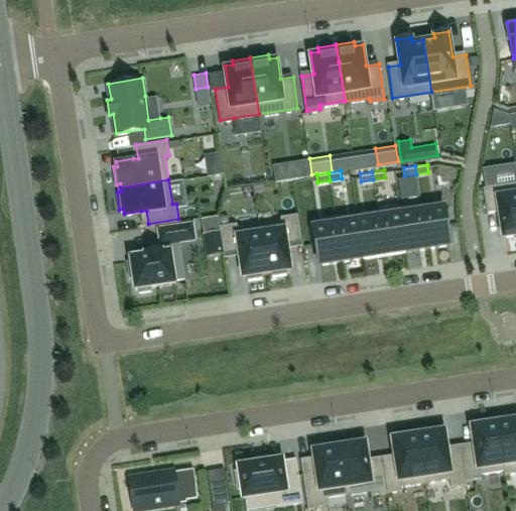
[(503,235),(515,233),(515,180),(483,185),(487,210),(499,209),(503,235)]
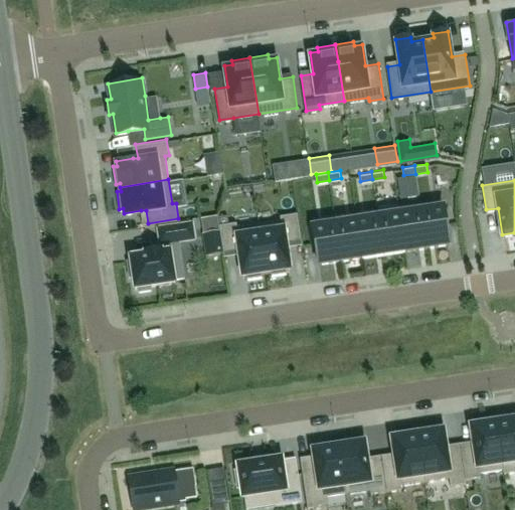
[(444,204),(420,207),(426,246),(449,242),(444,204)]
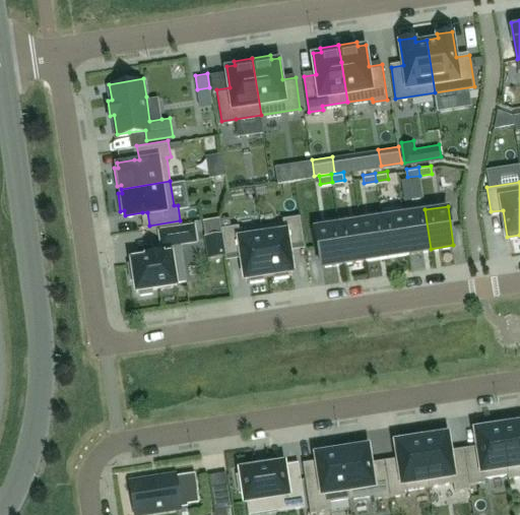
[(409,252),(431,249),(425,209),(403,213),(409,252)]
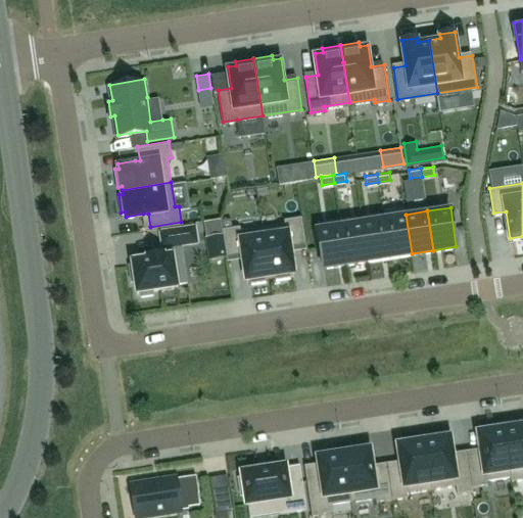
[(285,222),(263,225),(271,275),(275,274),(275,278),(291,276),(290,272),(294,271),(290,244),(305,242),(301,215),(285,218),(285,222)]
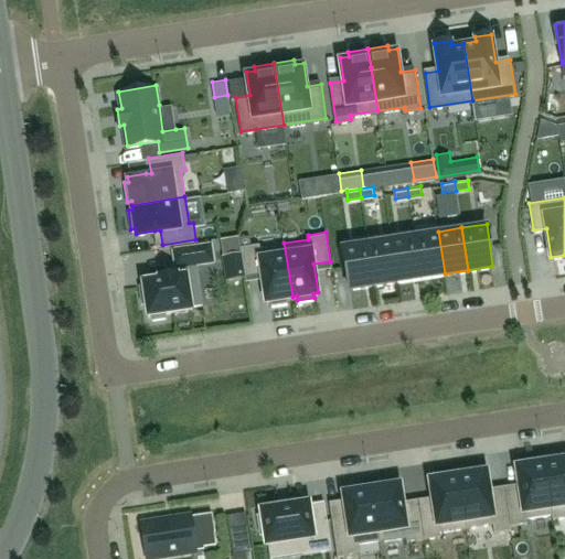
[(422,277),(445,273),(438,232),(415,235),(422,277)]
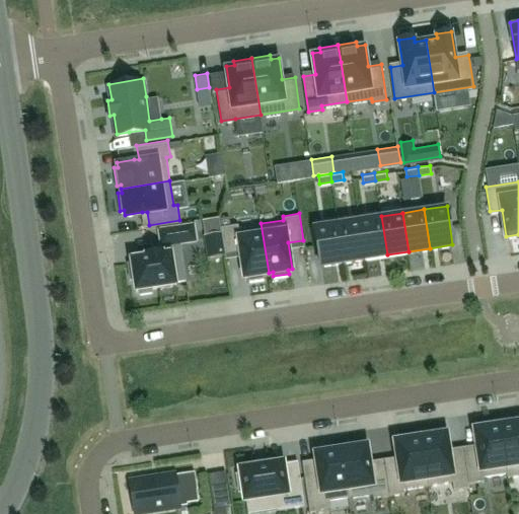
[(360,219),(365,258),(387,254),(381,216),(360,219)]
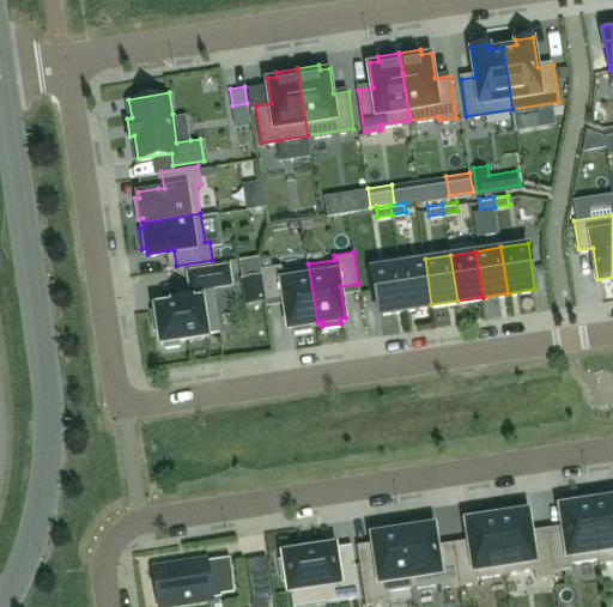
[(425,259),(399,262),(406,308),(431,304),(425,259)]
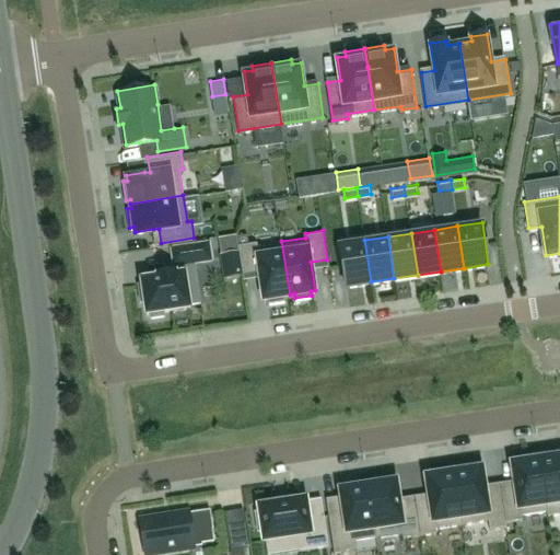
[(371,281),(364,240),(340,244),(347,286),(371,281)]
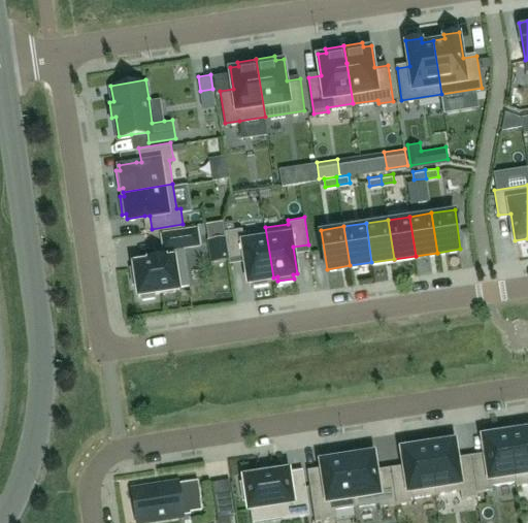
[(138,292),(138,294),(140,294),(140,293),(141,293),(142,297),(155,295),(155,291),(177,288),(179,288),(179,286),(178,285),(189,283),(184,244),(199,242),(197,227),(162,232),(165,248),(169,247),(171,256),(166,256),(166,254),(164,255),(151,257),(150,257),(149,257),(149,259),(135,261),(135,260),(133,261),(133,263),(134,263),(134,265),(130,266),(132,283),(136,282),(138,292)]
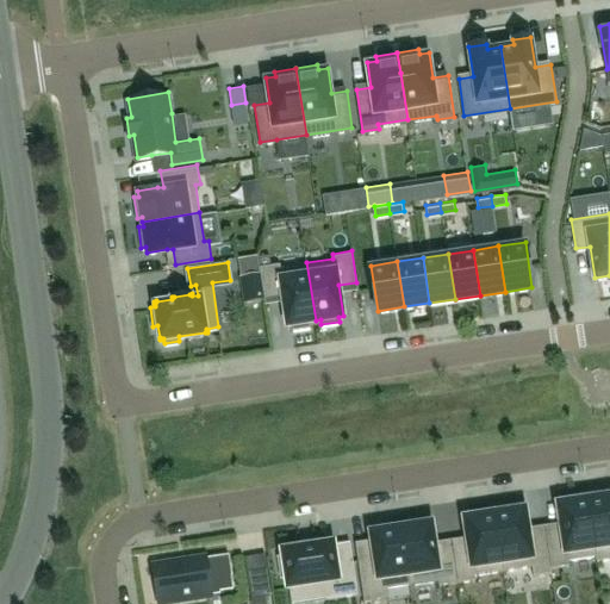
[(316,321),(306,262),(280,267),(279,262),(260,265),(265,297),(282,293),(287,325),(292,324),(292,329),(311,327),(311,322),(316,321)]
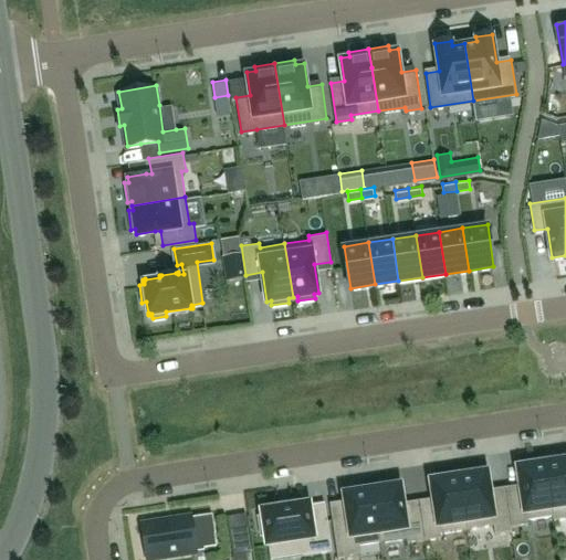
[(216,278),(217,292),(250,289),(249,276),(216,278)]
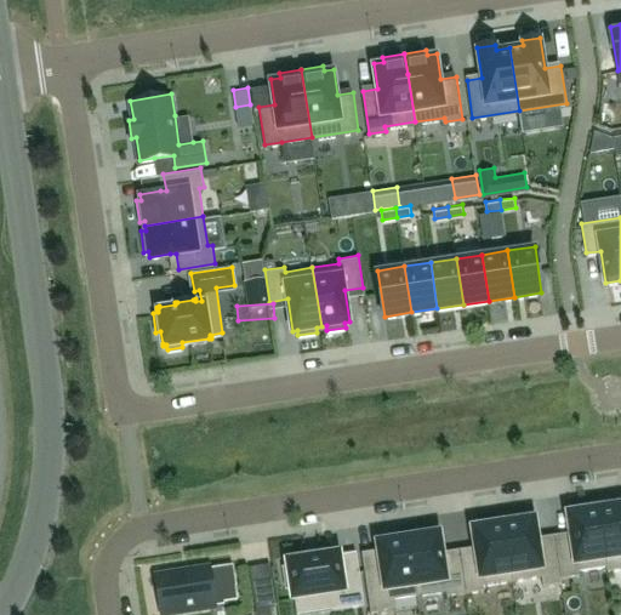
[(603,505),(599,506),(608,569),(620,567),(620,496),(603,500),(603,505)]
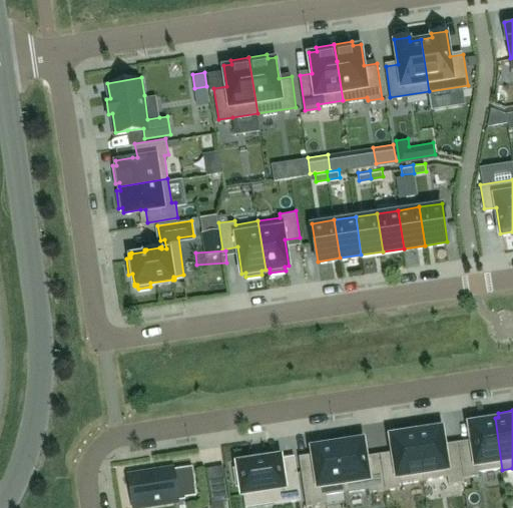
[(459,445),(464,480),(464,476),(479,473),(478,469),(501,466),(502,470),(495,418),(491,418),(490,414),(473,417),(473,421),(469,421),(472,443),(459,445)]
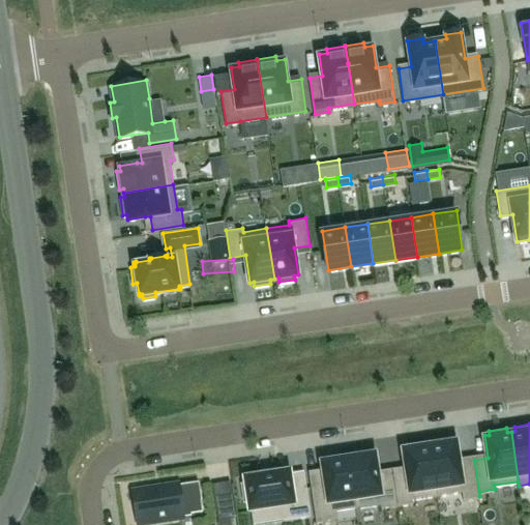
[(479,496),(474,460),(460,462),(457,440),(451,440),(451,436),(433,439),(434,443),(430,444),(437,494),(462,490),(464,498),(479,496)]
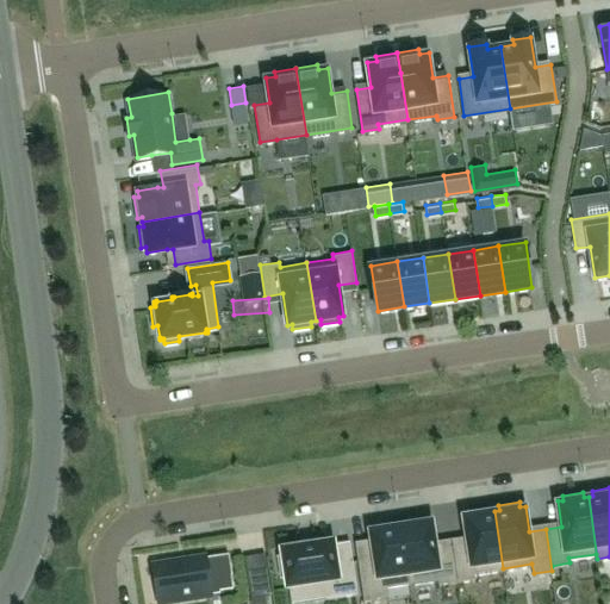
[(475,572),(503,568),(495,511),(490,511),(490,506),(468,510),(470,515),(464,515),(467,541),(452,543),(458,580),(475,577),(475,572)]
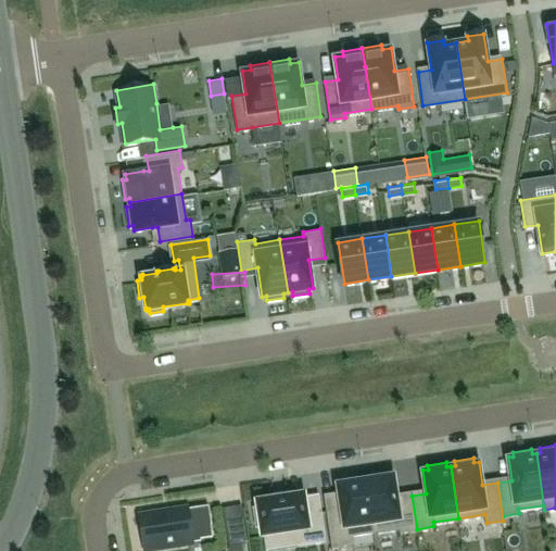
[(417,529),(412,496),(397,498),(393,474),(389,475),(388,471),(369,474),(369,478),(366,478),(374,531),(400,527),(400,531),(417,529)]
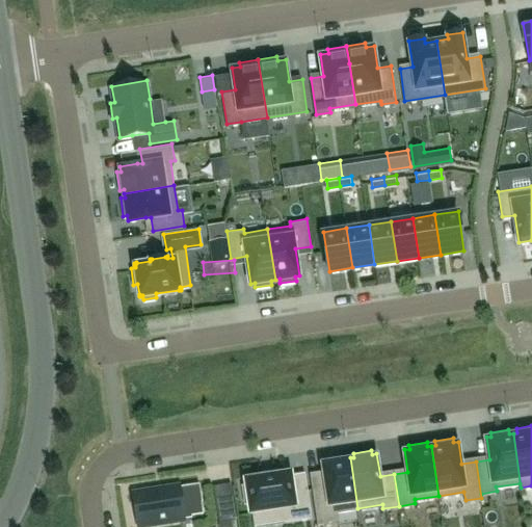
[(327,462),(323,462),(326,484),(312,486),(318,523),(339,519),(338,511),(357,508),(350,457),(346,458),(345,454),(327,457),(327,462)]
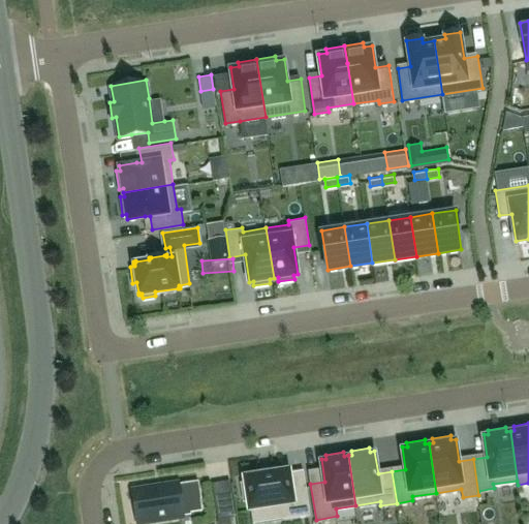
[(288,464),(244,471),(244,476),(240,476),(243,494),(247,494),(249,504),(279,499),(281,513),(310,509),(306,480),(291,482),(288,464)]
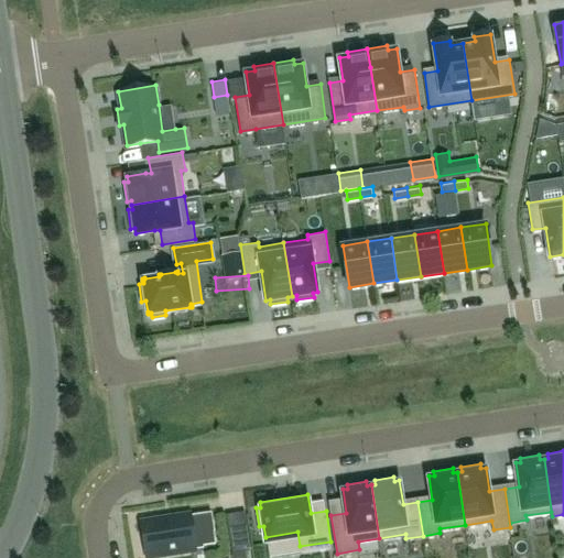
[(142,520),(148,555),(204,546),(202,531),(215,529),(212,510),(190,513),(142,520)]
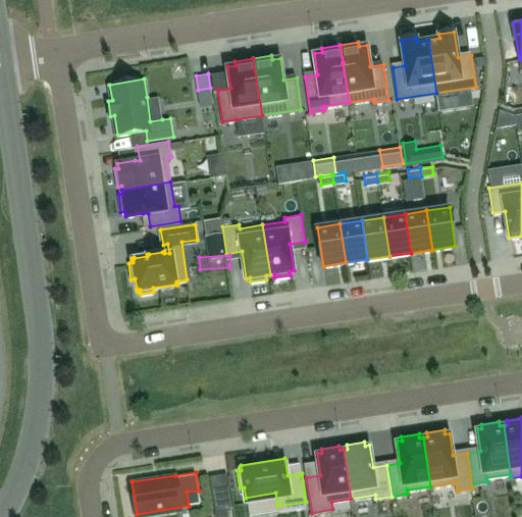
[(230,493),(213,495),(215,508),(232,506),(230,493)]
